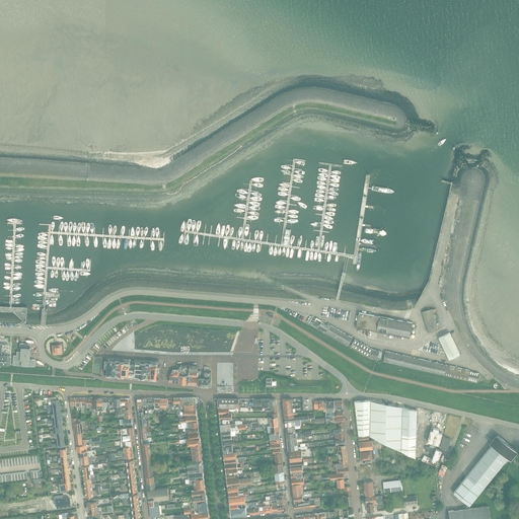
[(428,332),(438,329),(432,309),(422,312),(428,332)]
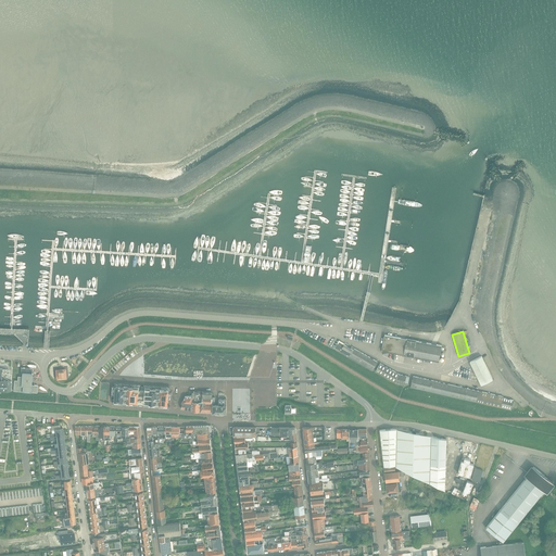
[(441,345),(406,339),(384,335),(381,351),(439,362),(441,345)]
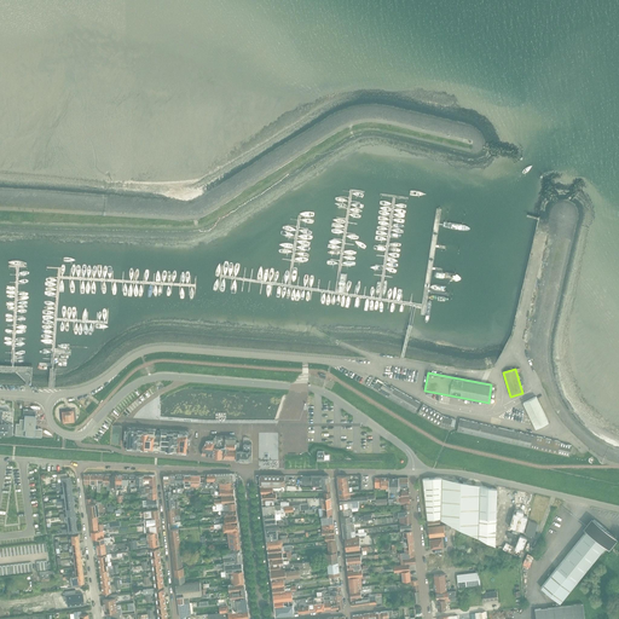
[(383,383),(377,380),(372,387),(379,391),(382,386),(383,383)]
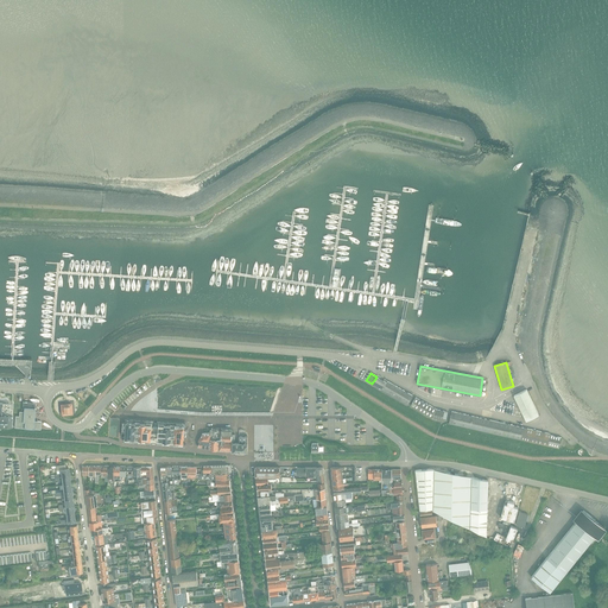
[(386,382),(377,377),(375,379),(372,384),(382,390),(386,382)]
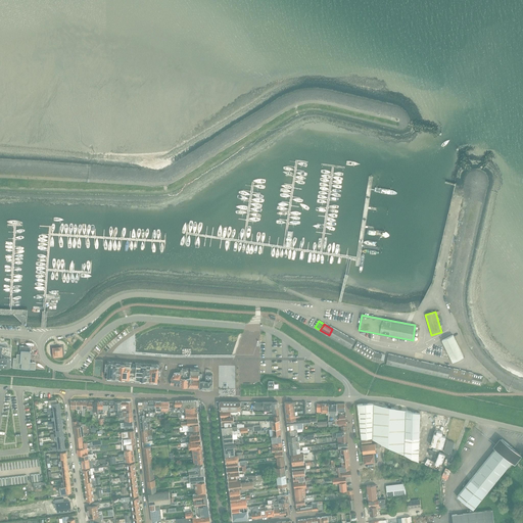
[(340,341),(344,334),(333,328),(332,329),(329,335),(340,341)]
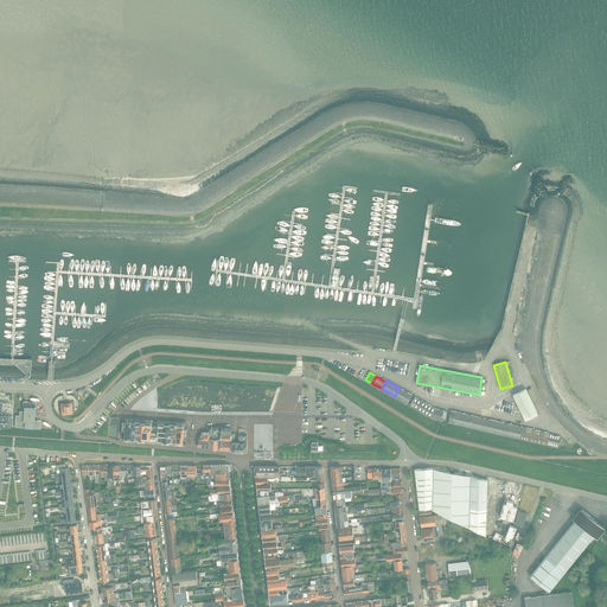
[(400,388),(395,396),(407,403),(411,395),(400,388)]
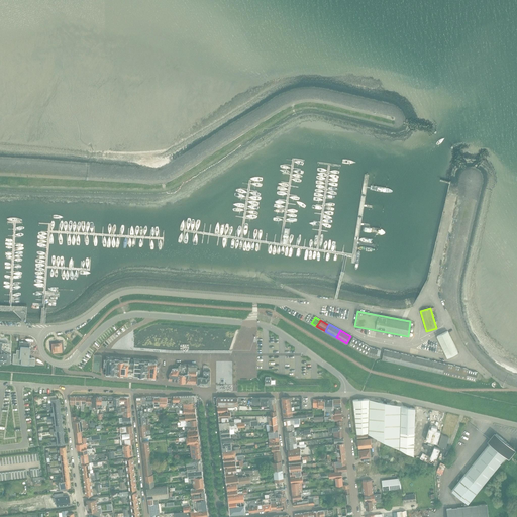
[(458,352),(447,331),(436,336),(447,358),(458,352)]
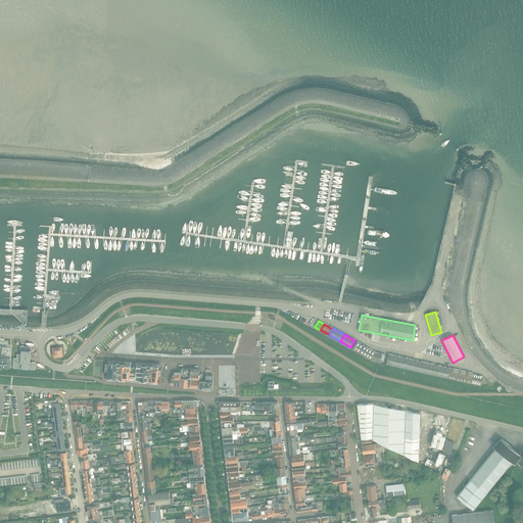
[(360,352),(364,345),(358,342),(353,349),(360,352)]
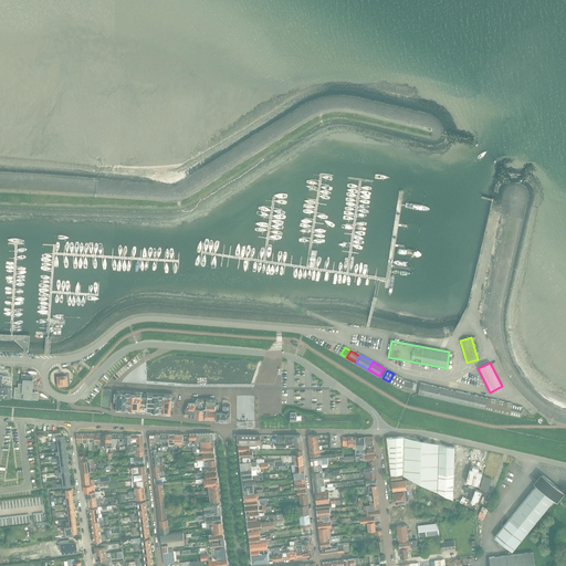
[(395,385),(399,377),(394,374),(389,381),(395,385)]
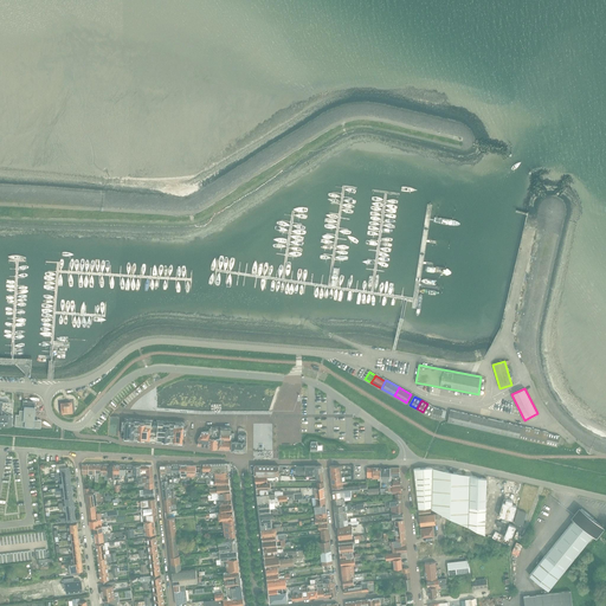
[(15,414),(15,419),(14,426),(40,429),(40,420),(34,420),(36,401),(23,401),(23,406),(24,406),(24,411),(19,411),(19,414),(15,414)]
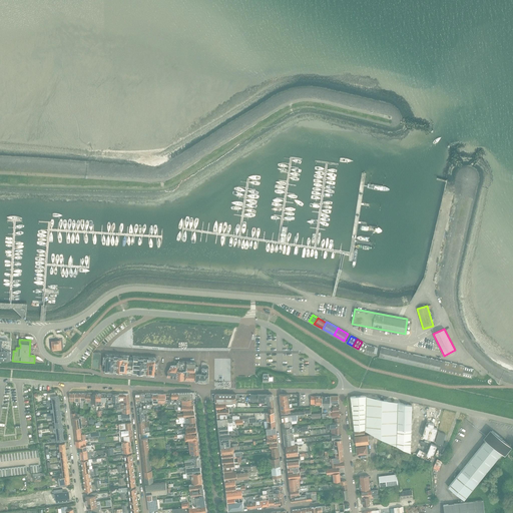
[(0,360),(9,361),(10,351),(10,345),(2,345),(2,342),(0,341),(0,360)]
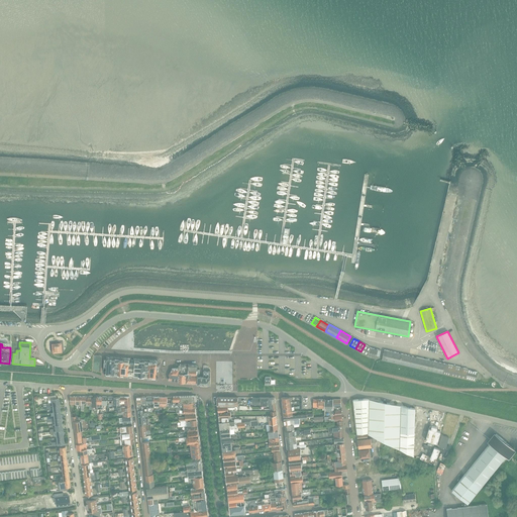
[(61,343),(52,343),(53,352),(62,352),(61,343)]
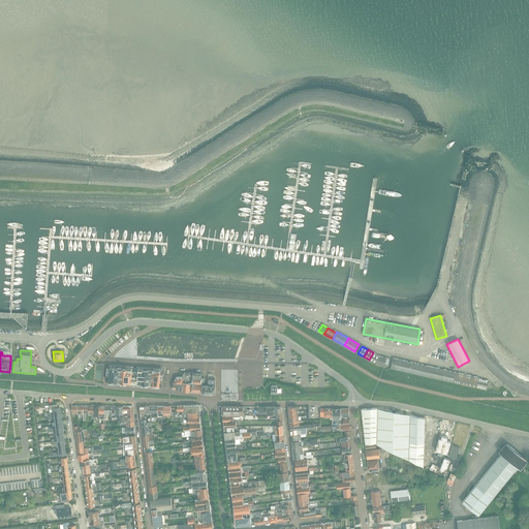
[(375,364),(379,355),(373,352),(369,360),(375,364)]
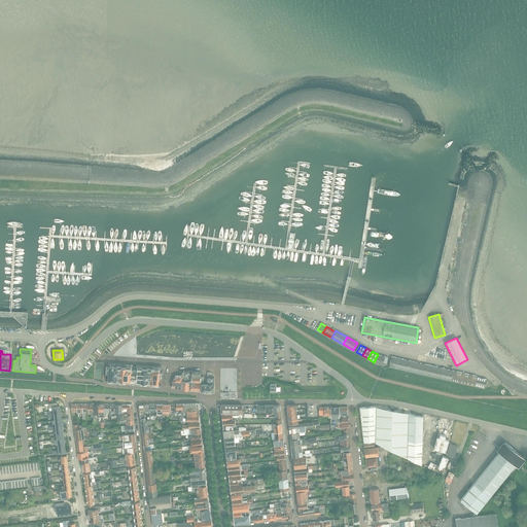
[(378,354),(374,362),(383,364),(385,356),(378,354)]
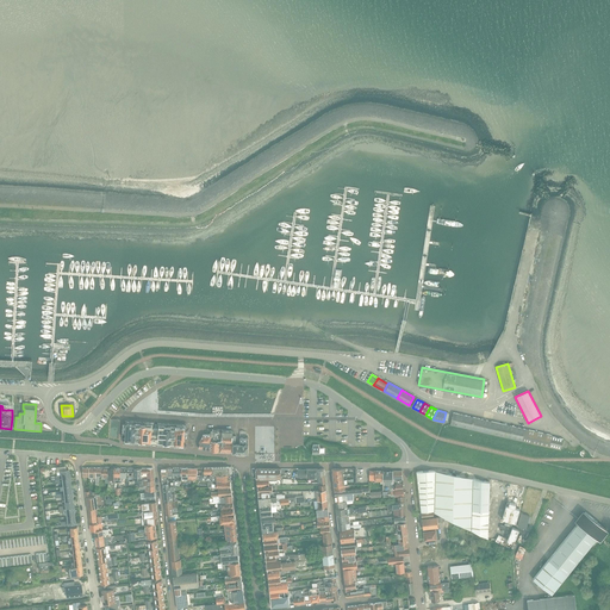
[(462,428),(465,416),(453,412),(450,424),(462,428)]
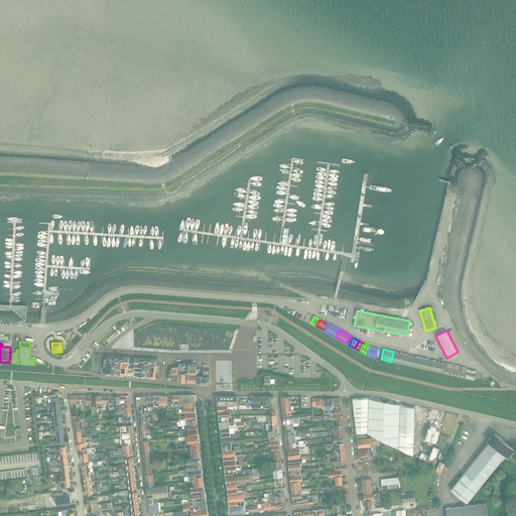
[(398,363),(400,353),(393,352),(391,362),(398,363)]
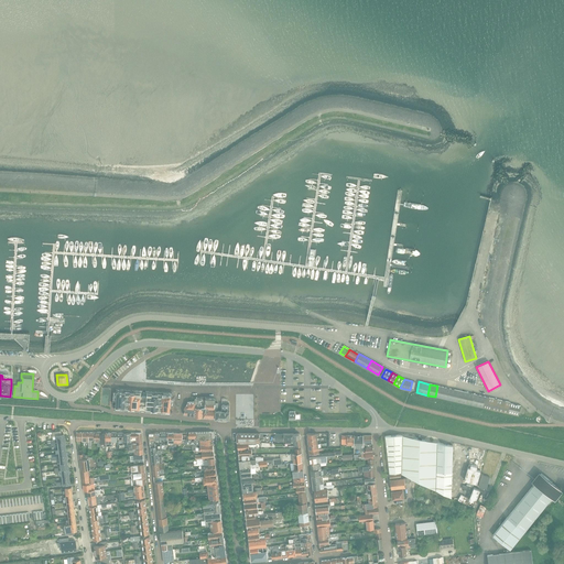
[(457,402),(459,391),(437,386),(435,397),(457,402)]
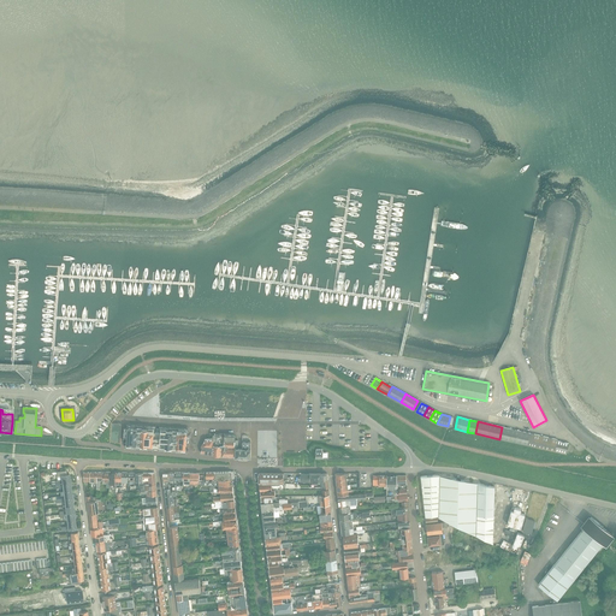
[(111,424),(110,442),(120,443),(120,438),(122,424),(117,424),(112,424),(111,424)]
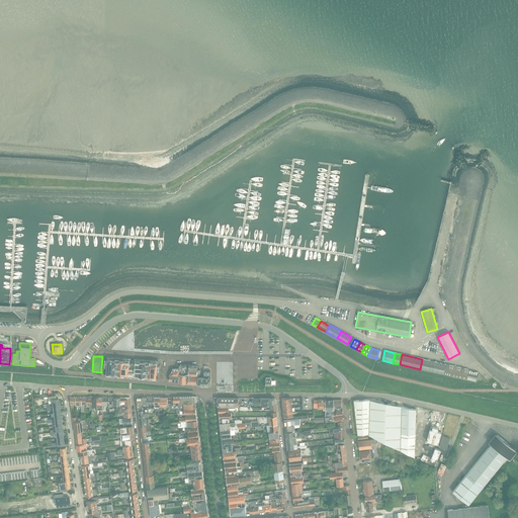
[(107,359),(106,375),(128,377),(128,375),(134,375),(134,377),(156,379),(156,372),(157,372),(157,363),(136,361),(135,363),(130,363),(130,361),(107,359)]
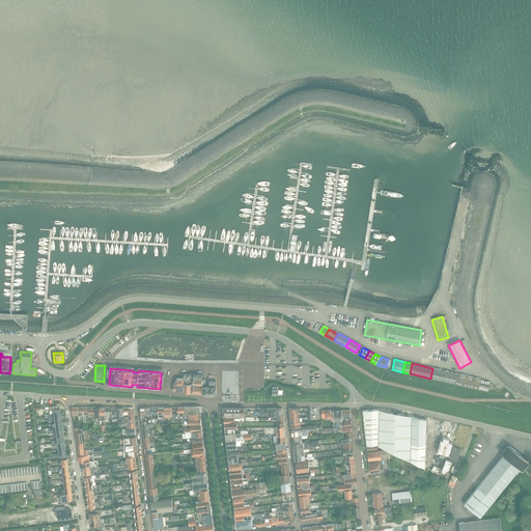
[(463,386),(465,375),(456,373),(454,384),(463,386)]
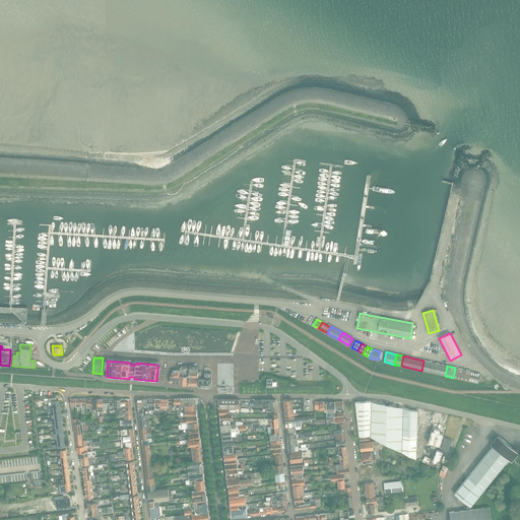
[(198,372),(198,371),(198,368),(180,367),(180,371),(180,373),(179,376),(185,377),(185,378),(187,378),(186,385),(198,385),(199,379),(199,378),(198,378),(198,377),(201,377),(201,372),(198,372)]
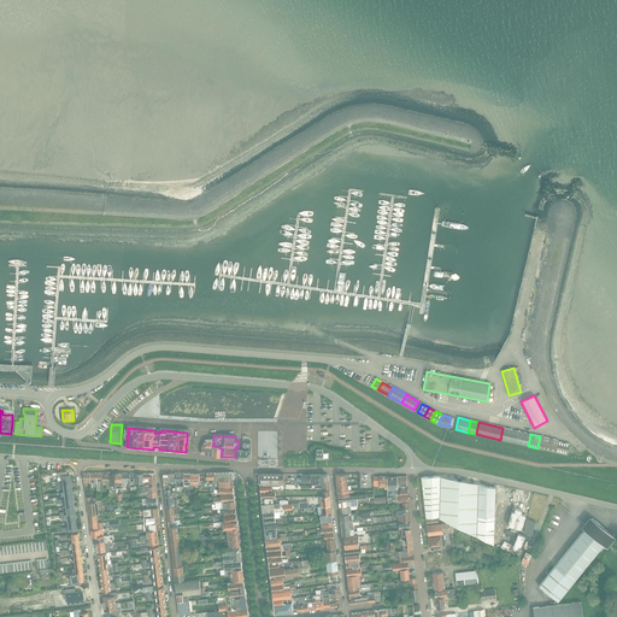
[(546,450),(548,438),(540,436),(538,448),(546,450)]
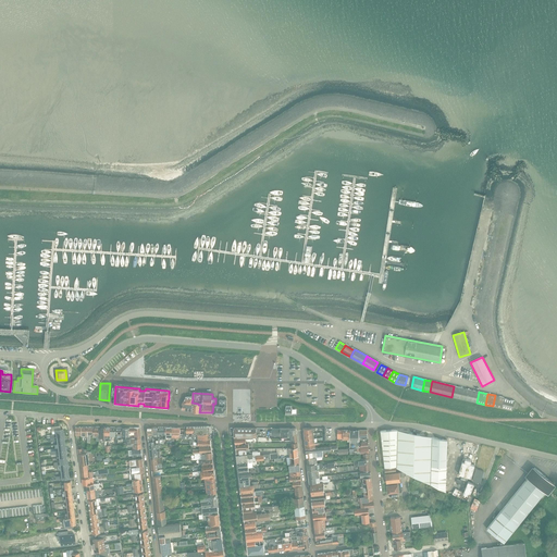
[(504,398),(504,397),(495,395),(493,406),(502,408),(504,398)]
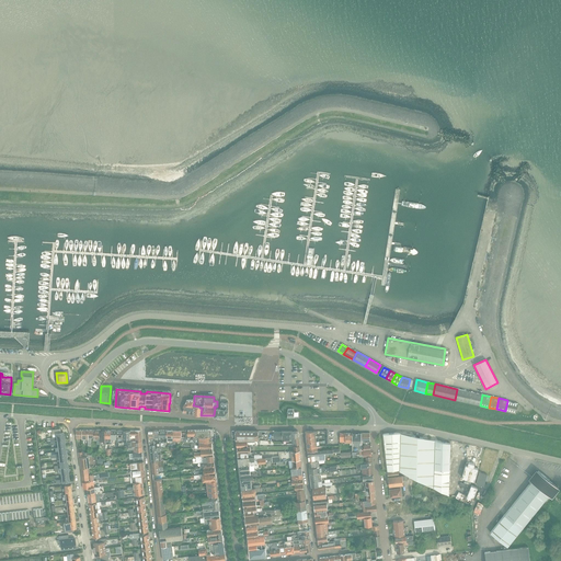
[(193,413),(193,405),(194,402),(194,400),(186,400),(183,407),(183,412),(193,413)]
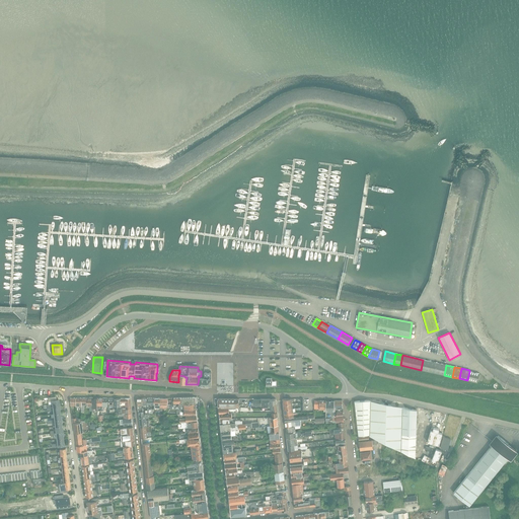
[(479,373),(469,371),(467,380),(477,383),(479,373)]
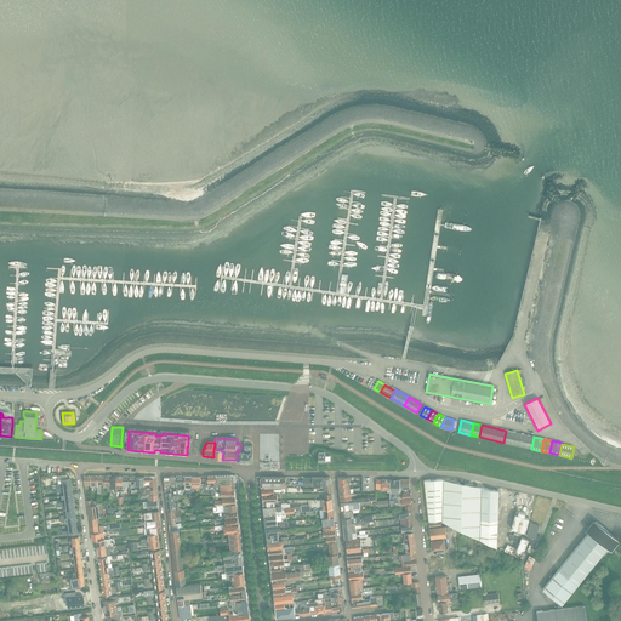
[(238,453),(237,460),(237,461),(252,461),(252,446),(244,446),(244,453),(238,453)]
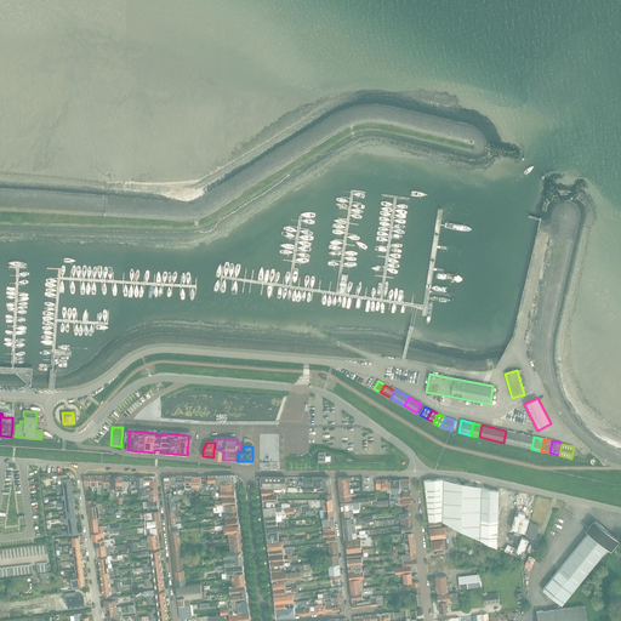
[(228,483),(234,483),(233,476),(208,477),(208,482),(214,482),(214,485),(216,485),(221,485),(221,484),(228,484),(228,483)]
